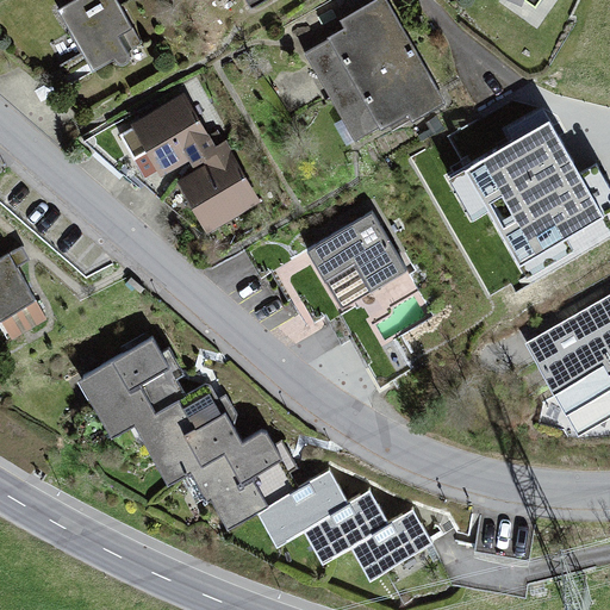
[(122,0),(92,0),(62,16),(94,80),(136,58),(126,41),(139,33),(122,0)]
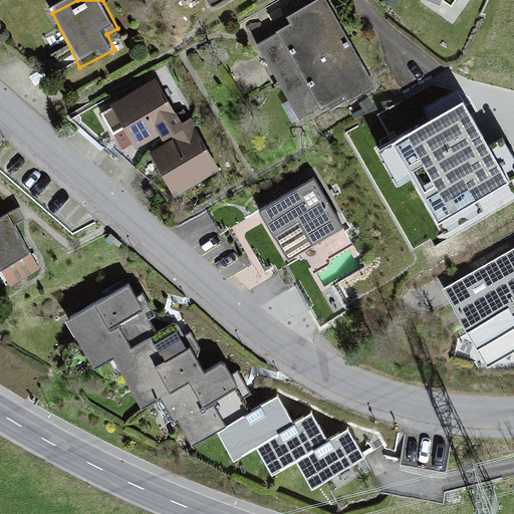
[(290,23),(254,43),(274,80),(347,40),(324,0),(312,0),(285,15),(290,23)]
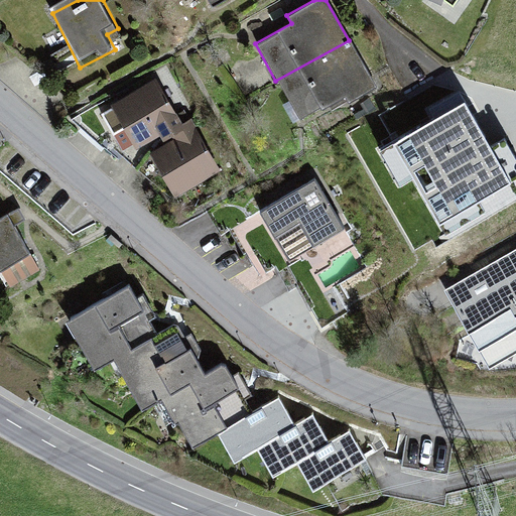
[(473,0),(414,0),(443,12),(448,0),(468,0),(473,2),(473,0)]
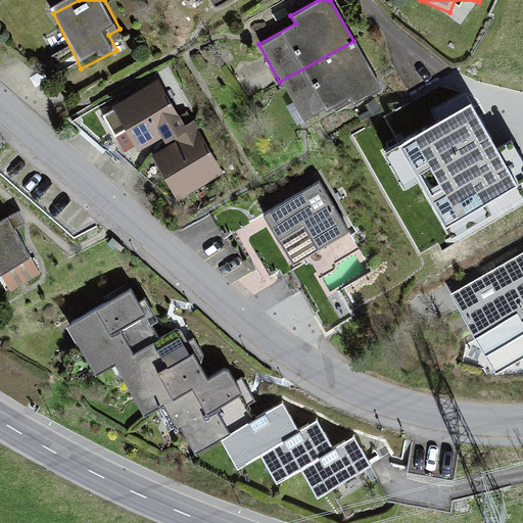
[(279,82),(300,123),(346,98),(349,103),(380,87),(353,41),(279,82)]
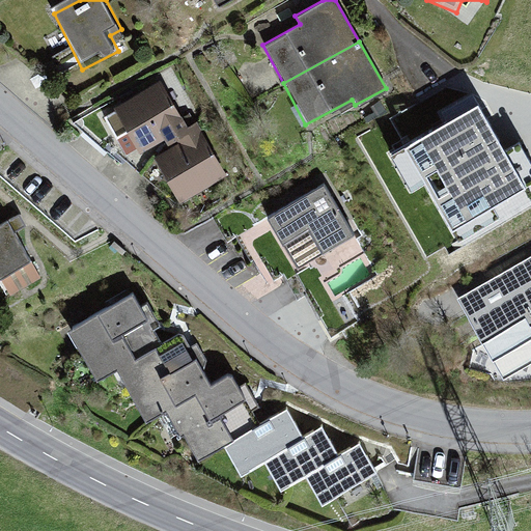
[(160,82),(110,110),(133,156),(183,129),(160,82)]
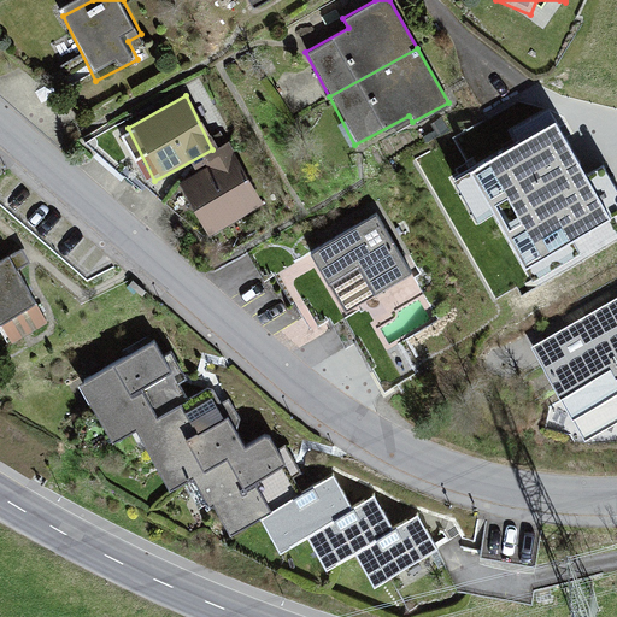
[(505,140),(429,182),(447,215),(459,207),(505,288),(536,271),(528,256),(616,207),(597,171),(585,178),(544,105),(499,129),(505,140)]
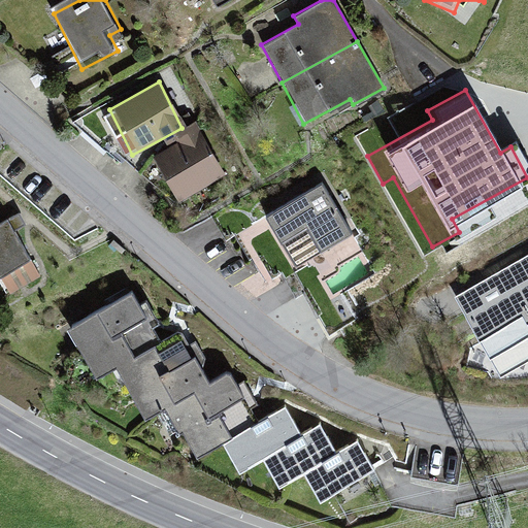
[(223,175),(192,122),(182,128),(147,146),(173,203),(223,175)]
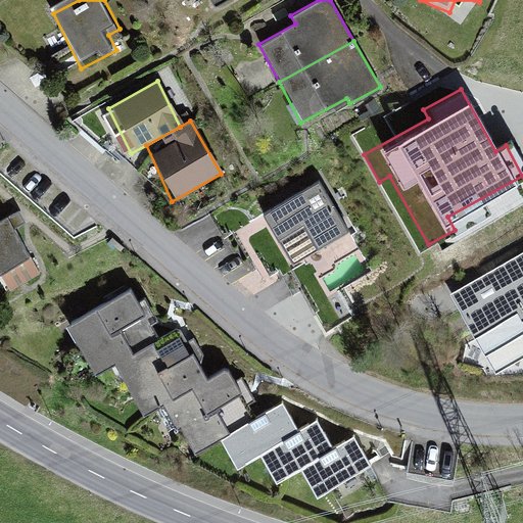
[(322,186),(264,219),(293,270),(350,238),(322,186)]
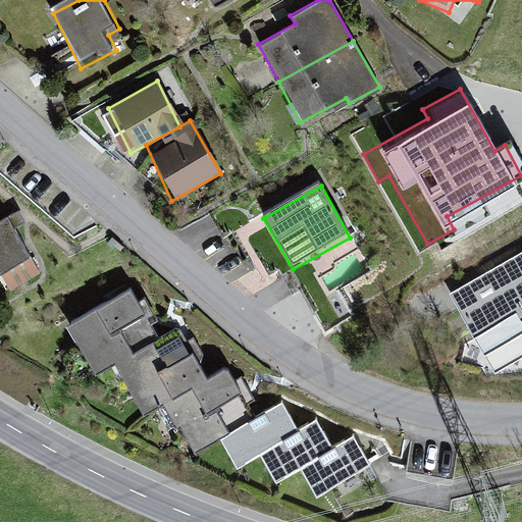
[(0,277),(5,291),(39,273),(14,228),(23,222),(18,212),(0,220),(0,277)]
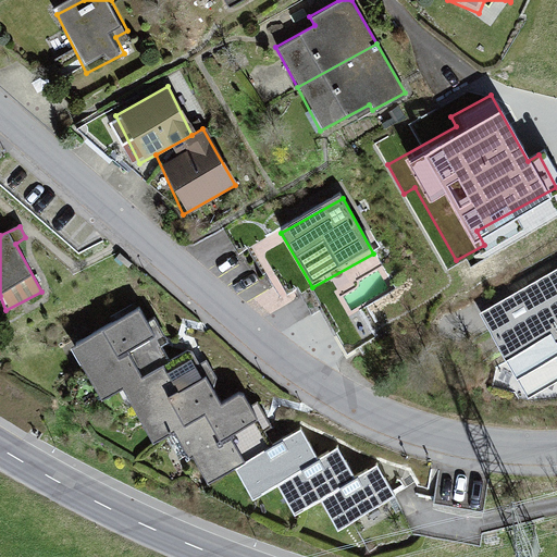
[(556,270),(479,314),(530,396),(556,379),(556,270)]
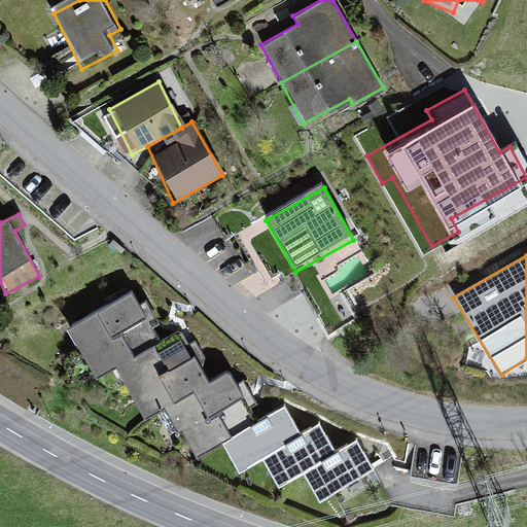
[(131,292),(67,328),(92,379),(159,343),(150,327),(160,323),(147,300),(138,304),(131,292)]
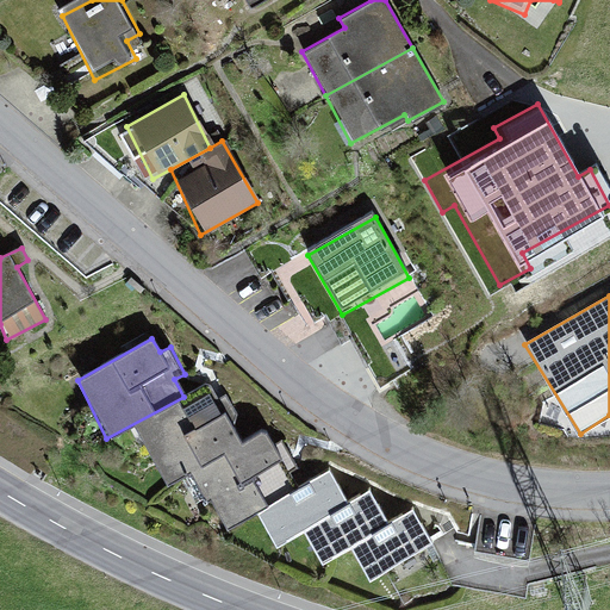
[(184,397),(131,425),(163,486),(242,443),(225,411),(216,415),(203,387),(184,397)]
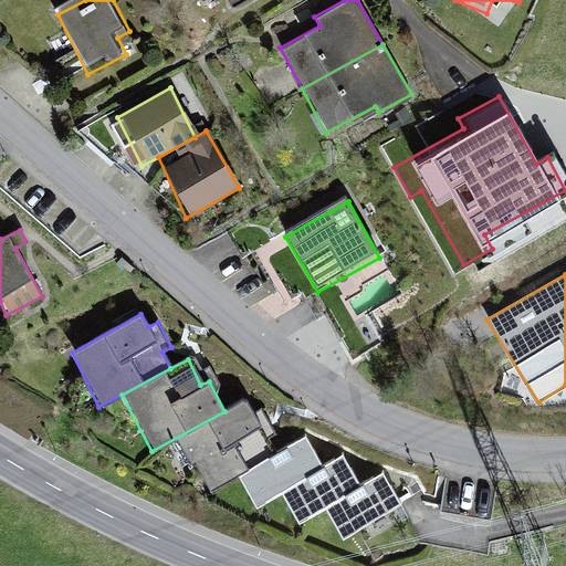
[(224,411),(174,439),(186,464),(192,461),(207,492),(278,452),(271,438),(278,432),(263,410),(253,413),(245,400),(224,411)]
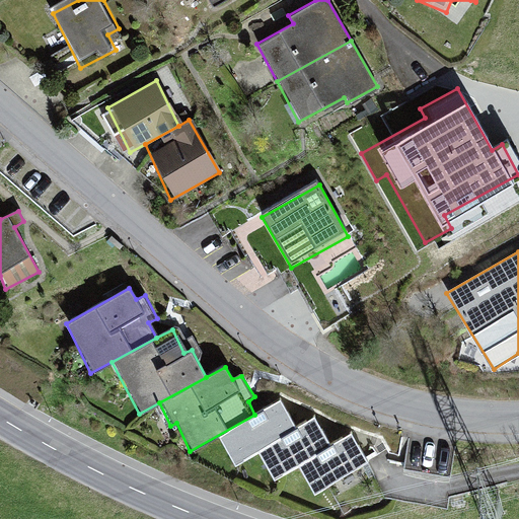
[(254,415),(218,436),(233,465),(257,450),(295,428),(281,399),(254,415)]
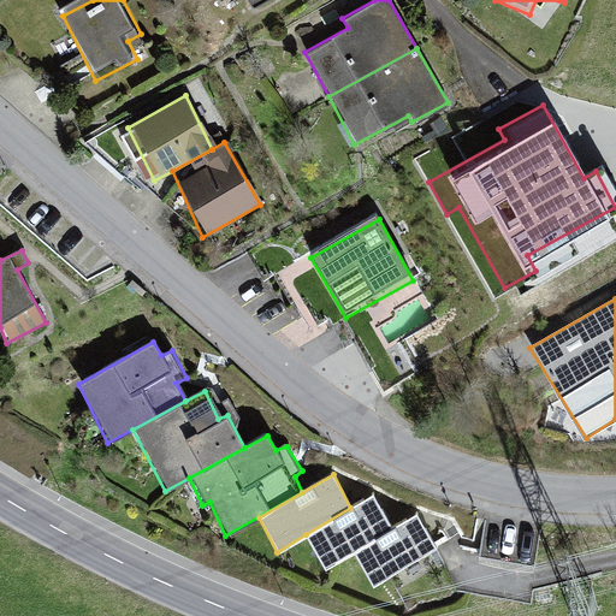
[(350,508),(306,534),(324,569),(353,551),(390,528),(373,493),(350,508)]
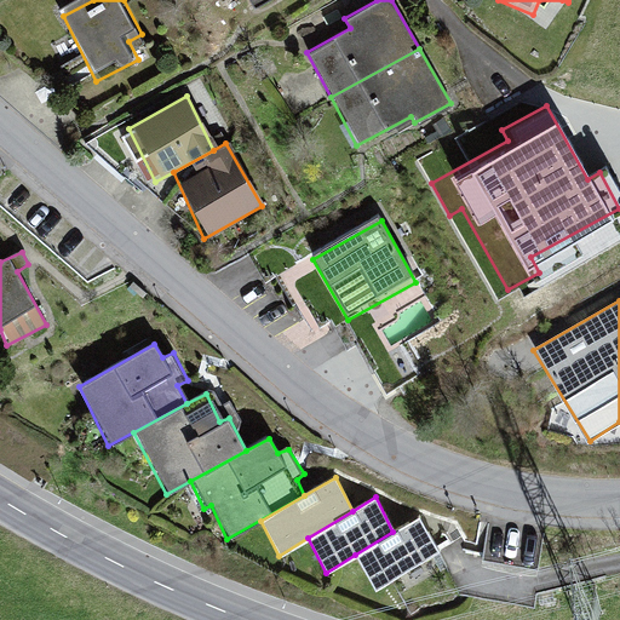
[(392,532),(355,555),(373,589),(437,554),(419,516),(392,532)]
